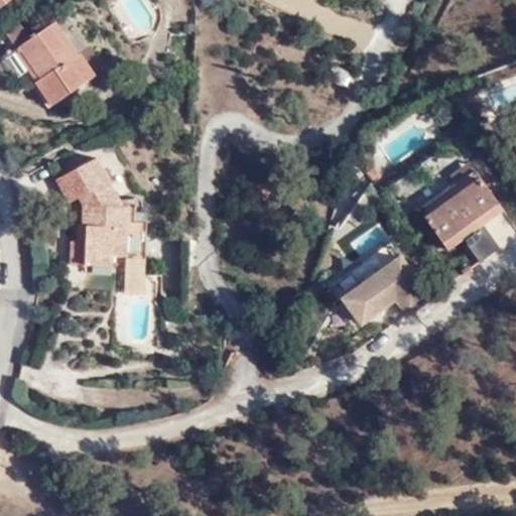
[(54,22),(29,38),(19,45),(40,79),(36,81),(34,82),(50,107),(87,83),(70,58),(76,53),(54,22)]
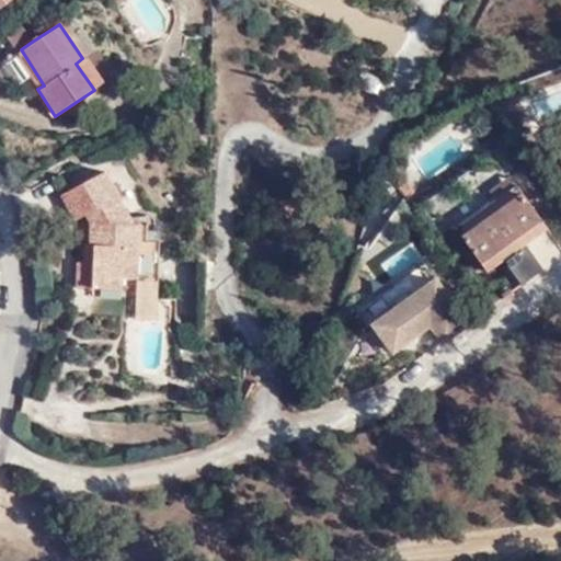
[(21,49),(32,42),(21,25),(6,35),(16,53),(21,49)]
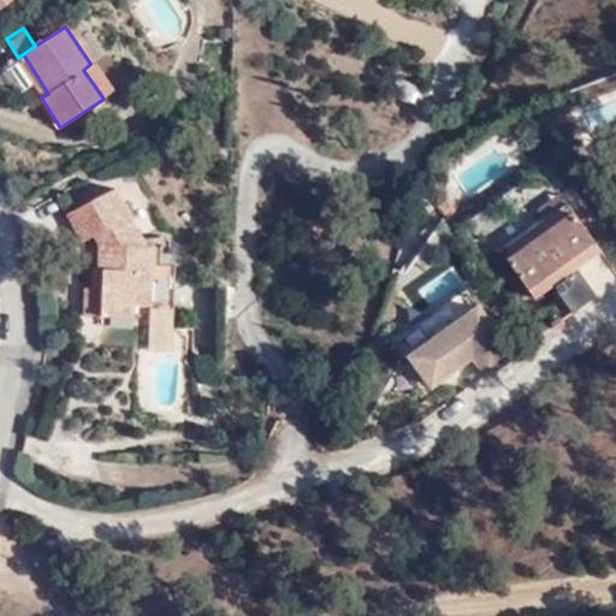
[(48,94),(23,54),(18,58),(16,58),(43,96),(48,94)]
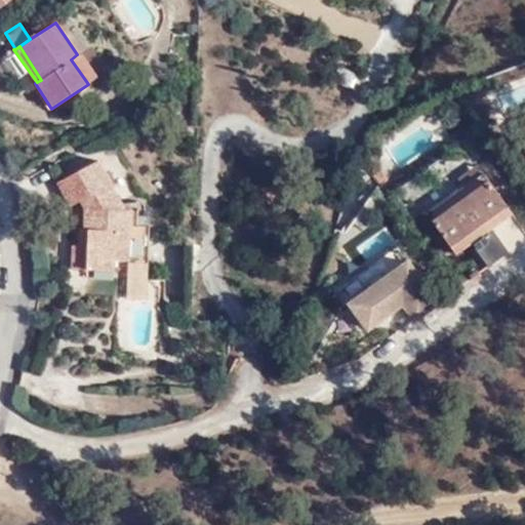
[(82,52),(77,54),(71,59),(88,84),(97,77),(82,52)]
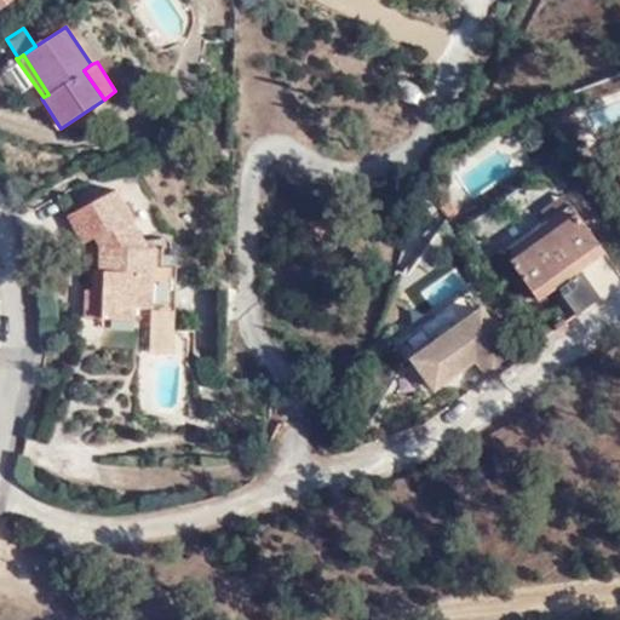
[(580,145),(568,153),(575,162),(586,156),(580,145)]
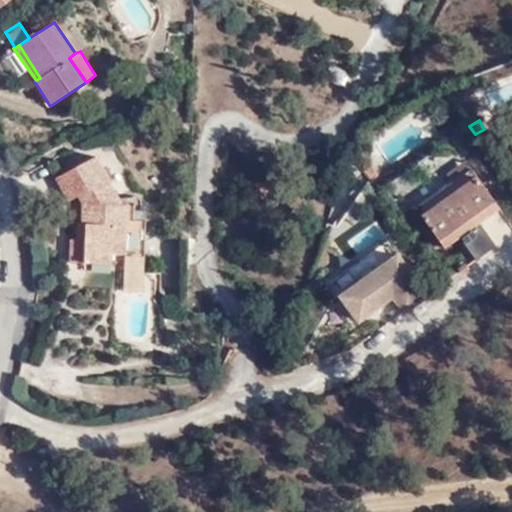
[(87,239),(81,239),(70,238),(69,261),(111,262),(111,247),(127,247),(129,204),(121,203),(96,155),(56,179),(68,202),(78,195),(83,203),(82,217),(87,217),(87,239)]
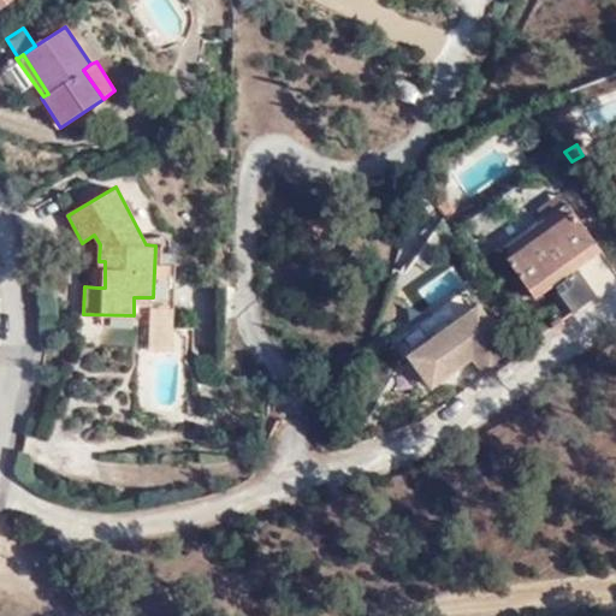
[(543,218),(563,203),(557,193),(535,207),(543,218)]
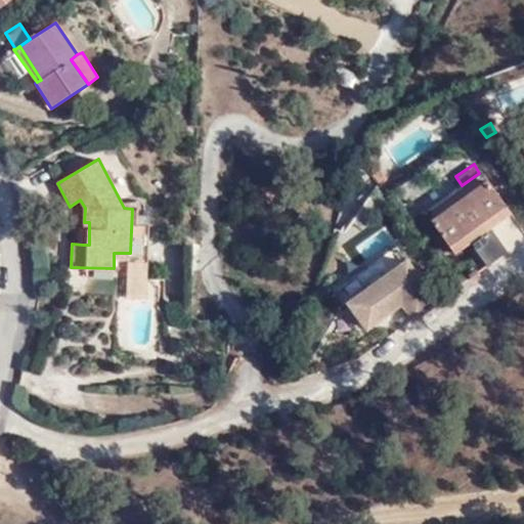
[(466,242),(483,267),(523,238),(479,173),(462,185),(467,194),(447,208),(441,200),(424,212),(452,252),(466,242)]
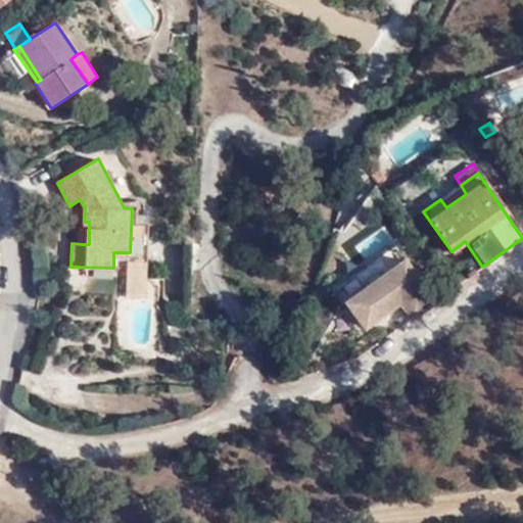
[(461,185),(440,199),(446,207),(466,194),(461,185)]
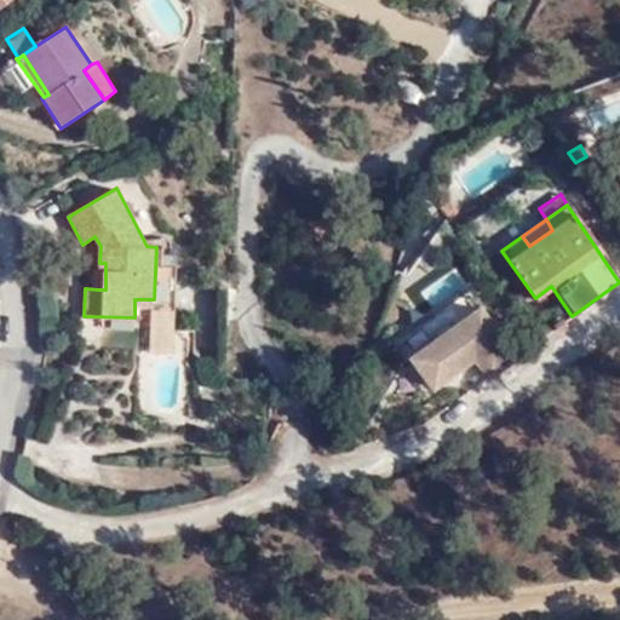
[(44,233),(28,237),(33,252),(47,246),(44,233)]
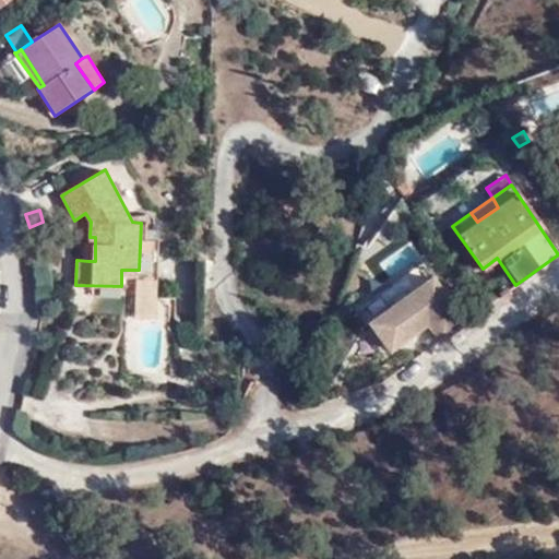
[(428,321),(437,333),(463,316),(424,261),(359,305),(391,348),(428,321)]
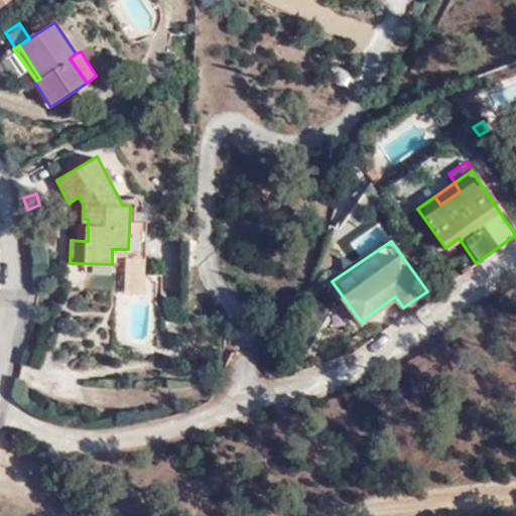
[(403,307),(406,312),(429,295),(427,291),(403,307)]
